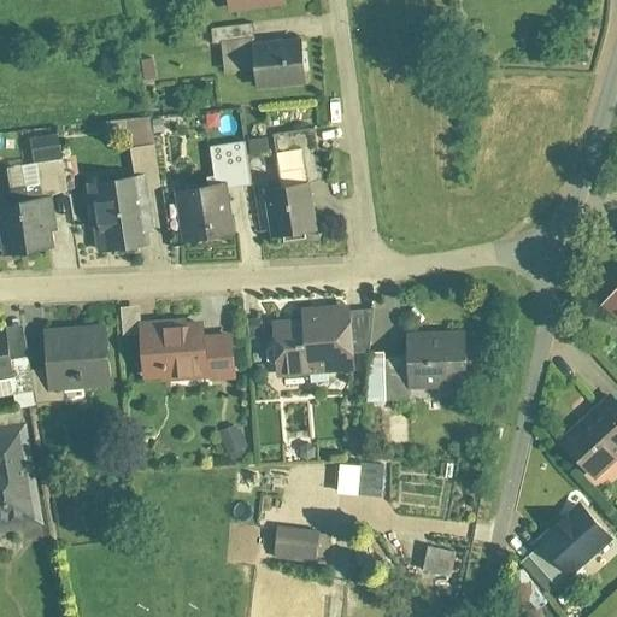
[(257,89),(306,84),(303,48),(253,53),(257,89)]
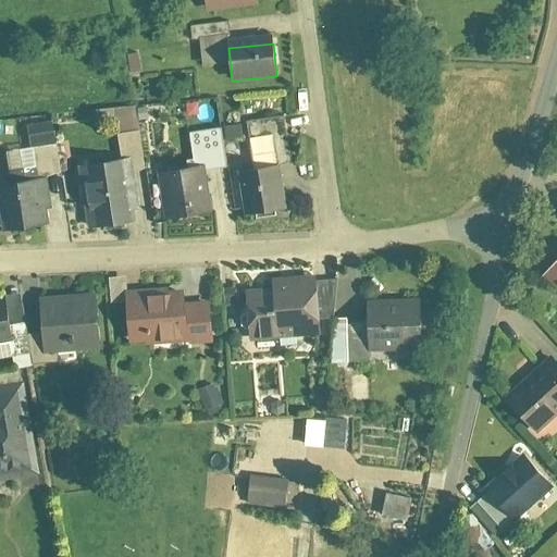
[(88,229),(128,224),(121,166),(81,171),(88,229)]
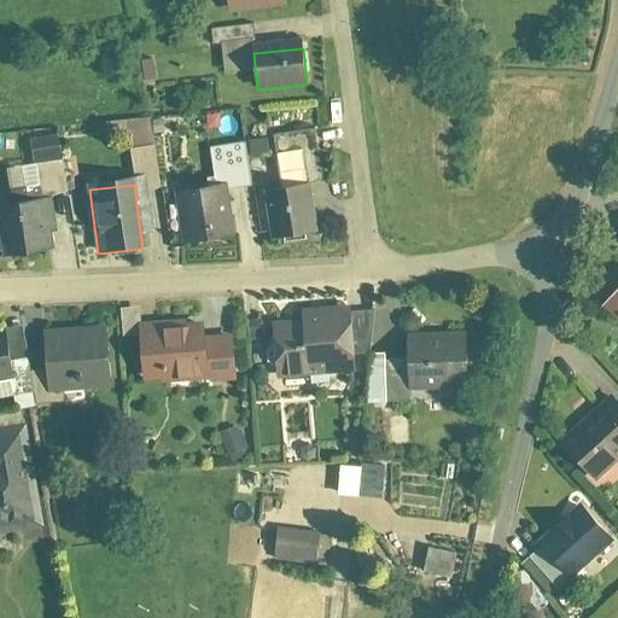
[(272,239),(313,233),(307,190),(267,194),(272,239)]
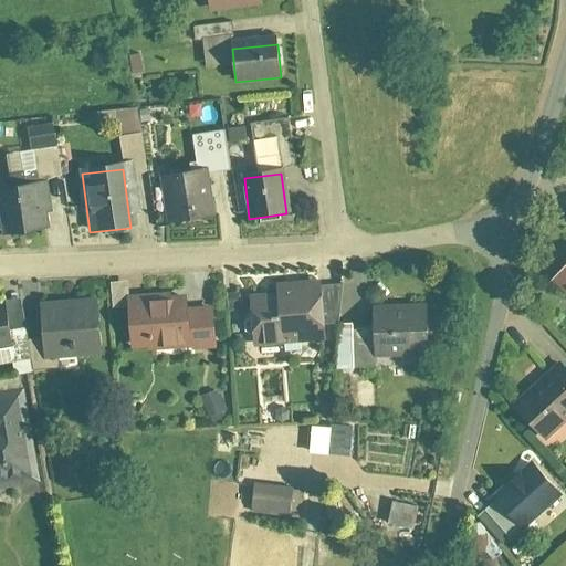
[(168,223),(206,220),(201,177),(163,181),(168,223)]
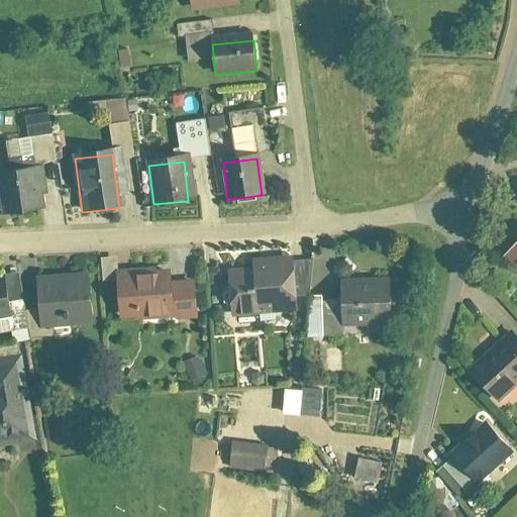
[(0,208),(1,214),(37,209),(31,171),(0,175),(0,208)]
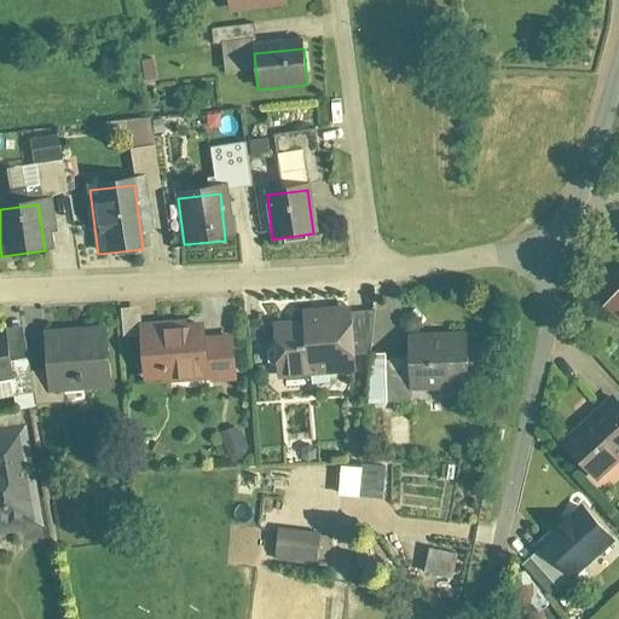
[(618,293),(605,308),(618,320),(618,293)]
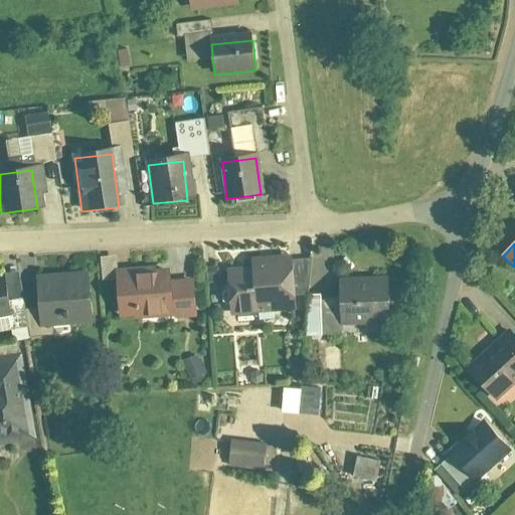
[(230,313),(294,311),(292,266),(252,267),(253,274),(228,275),(230,313)]
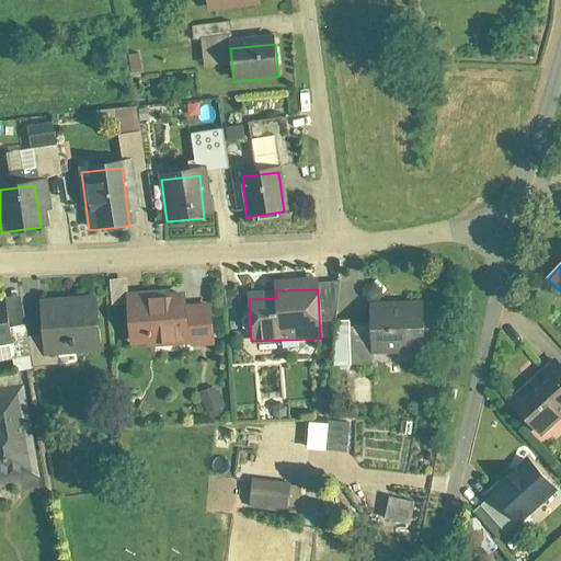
[(128,299),(130,347),(214,343),(210,306),(184,308),(183,296),(128,299)]
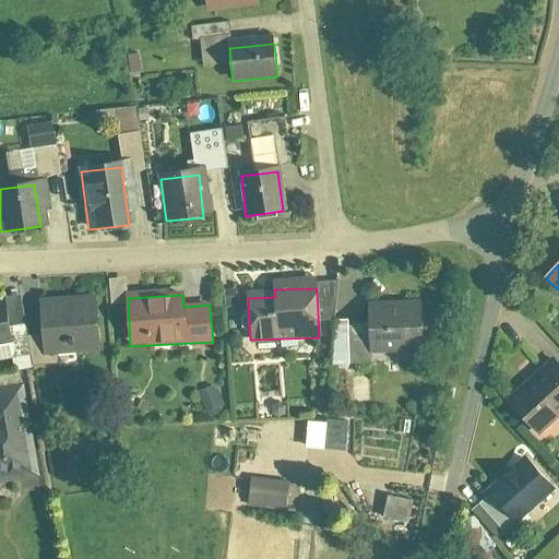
[(95,296),(38,301),(44,356),(100,351),(95,296)]
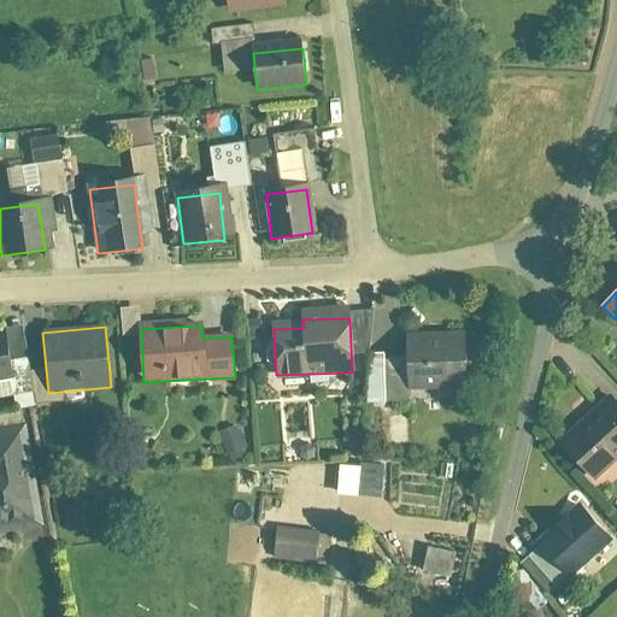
[(0,378),(12,376),(4,331),(0,331),(0,378)]
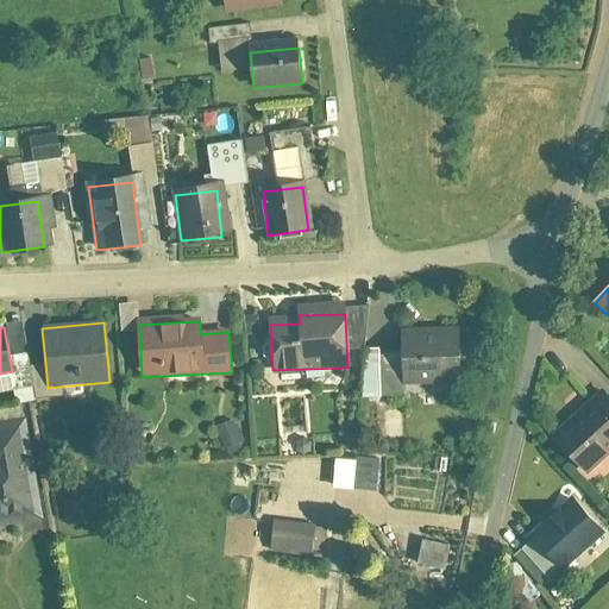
[(402,345),(405,385),(458,384),(457,344),(402,345)]
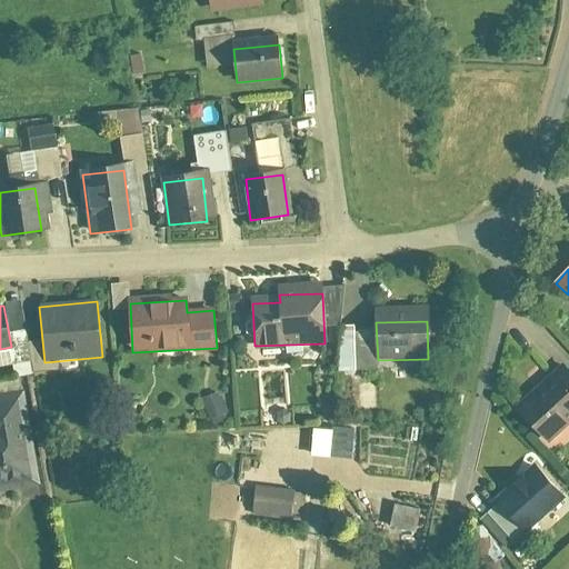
[(568,379),(562,372),(519,409),(552,446),(568,430),(568,379)]
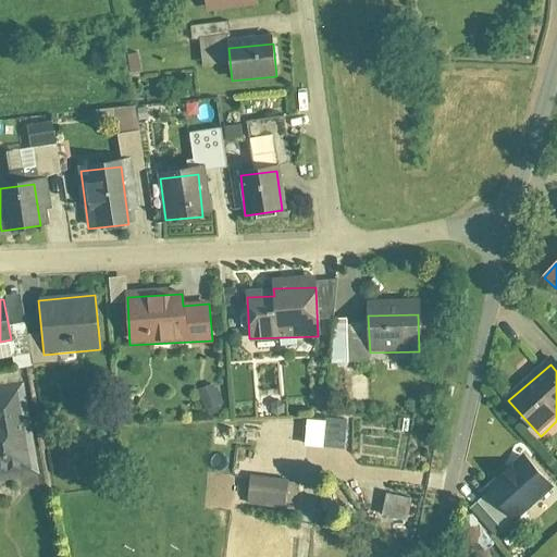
[(25,382),(0,385),(0,478),(38,471),(25,382)]
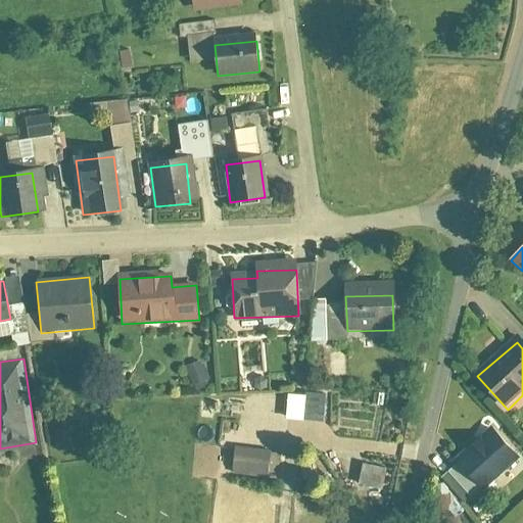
[(519,460),(493,430),(444,471),(470,502),(519,460)]
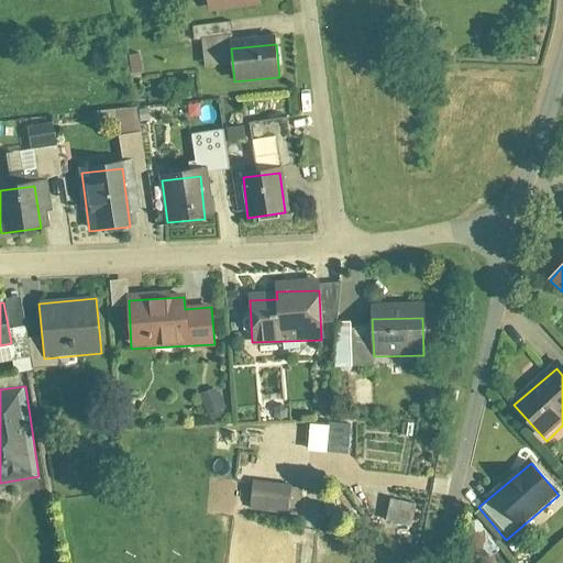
[(252,512),(290,517),(293,490),(255,486),(252,512)]
